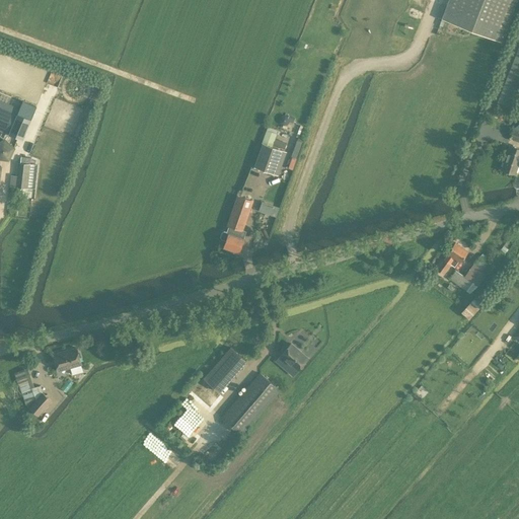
[(449,0),(442,18),(501,41),(516,0),(449,0)]
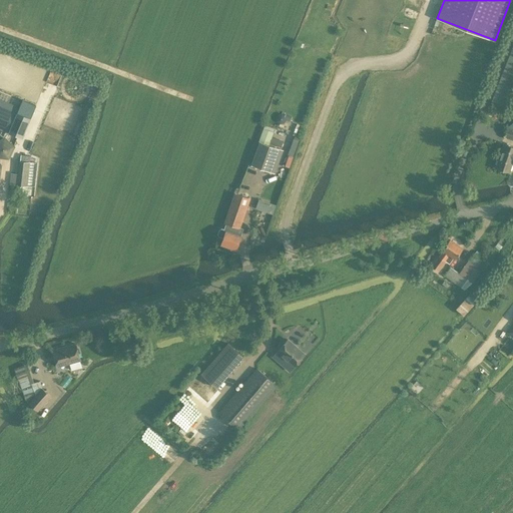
[(512,41),(497,85),(508,89),(512,74),(512,41)]
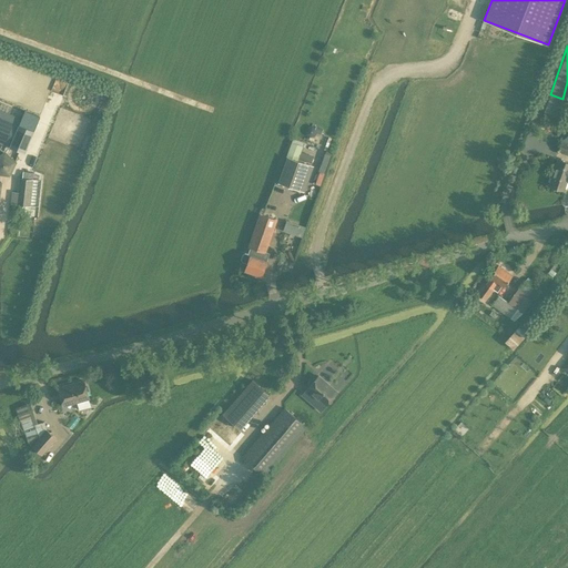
[(101,121),(105,111),(99,109),(95,119),(101,121)]
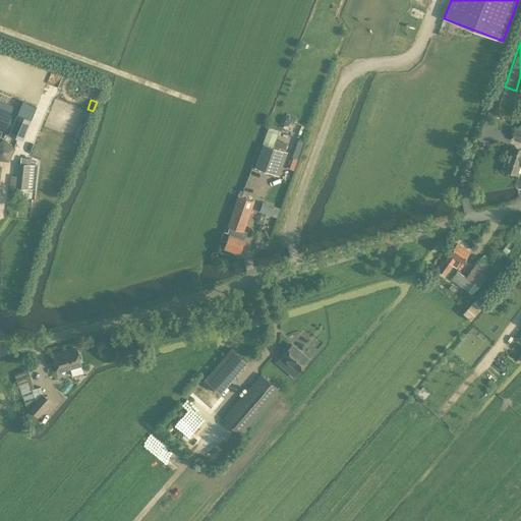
[(22,101),(17,114),(31,120),(36,107),(22,101)]
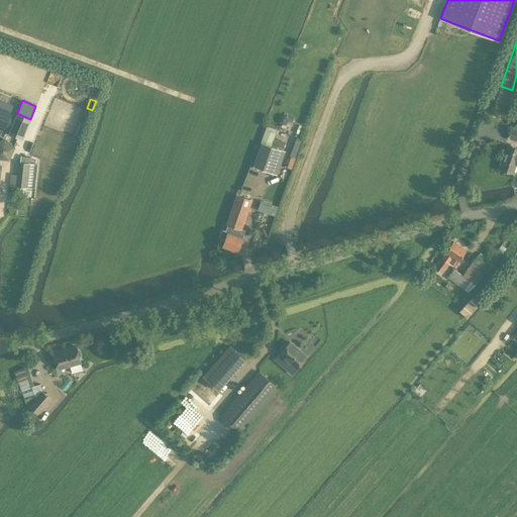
[(0,106),(0,129),(9,133),(22,139),(30,119),(17,113),(0,106)]
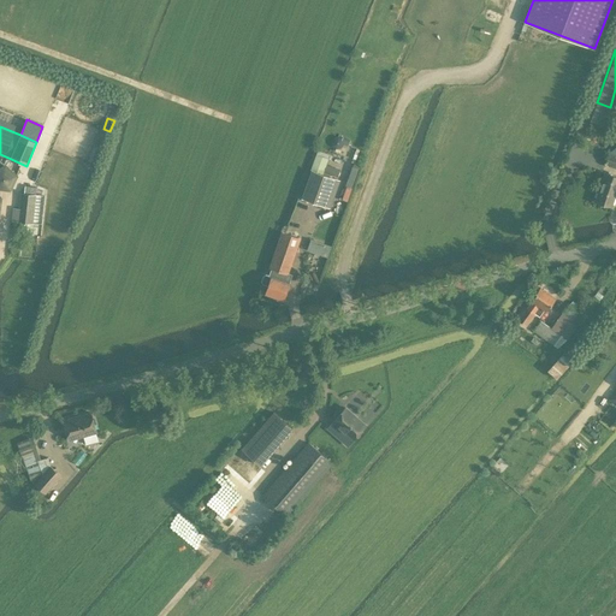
[(339,137),(338,137),(337,137),(336,137),(335,138),(333,140),(332,141),(332,142),(332,144),(333,146),(335,146),(335,147),(336,147),(337,147),(338,147),(339,147),(341,146),(342,144),(343,143),(343,142),(342,141),(342,140),(341,138),(339,137)]
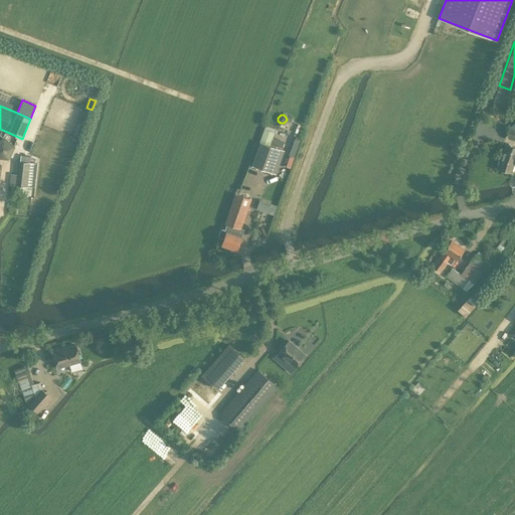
[(80,127),(77,137),(80,138),(90,116),(88,116),(82,128),(80,127)]
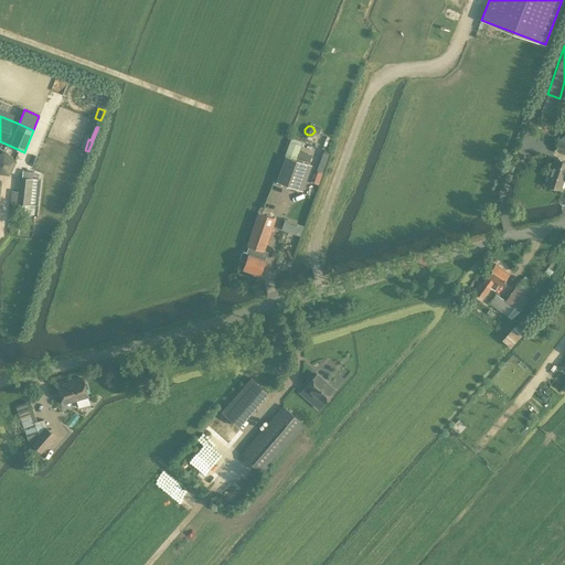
[(564,141),(558,140),(555,150),(564,153),(564,141)]
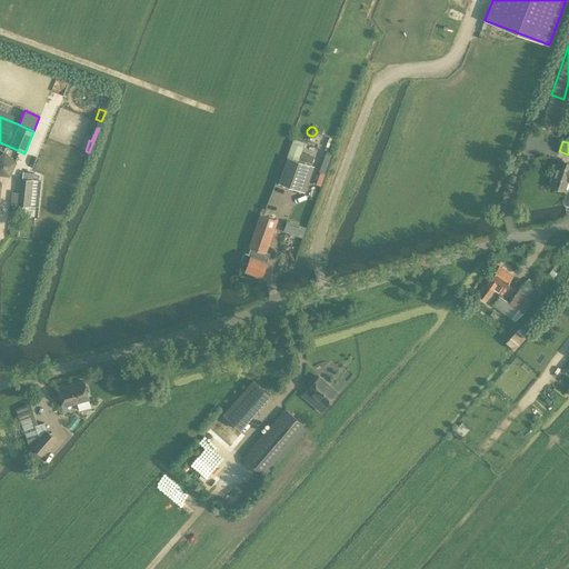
[(292,143),(287,157),(290,158),(299,160),(302,151),(303,147),(292,143)]
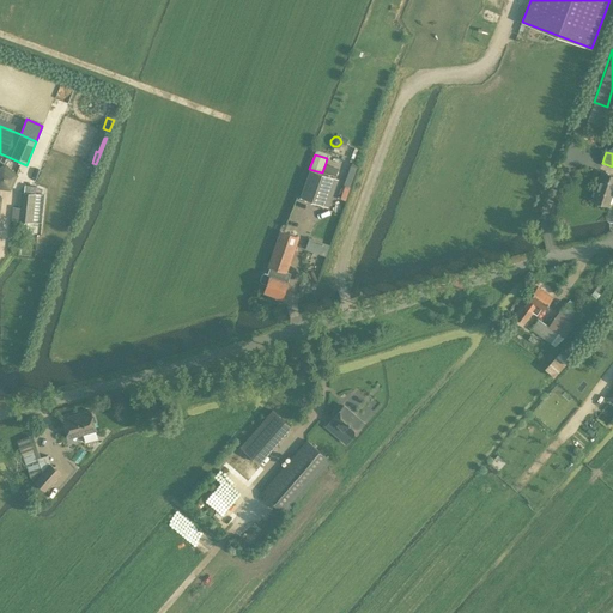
[(351,165),(345,184),(351,186),(357,167),(351,165)]
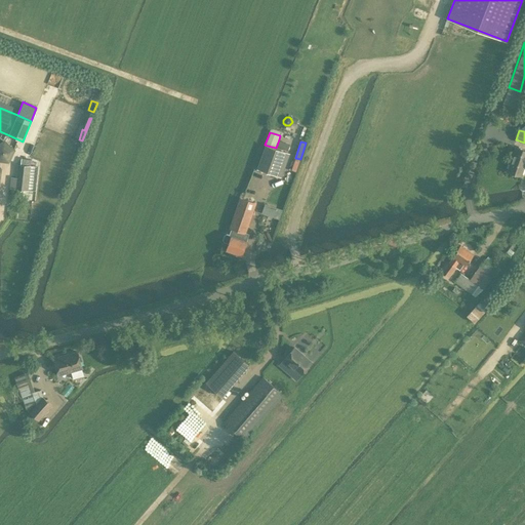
[(4,143),(0,145),(0,160),(8,162),(13,151),(4,143)]
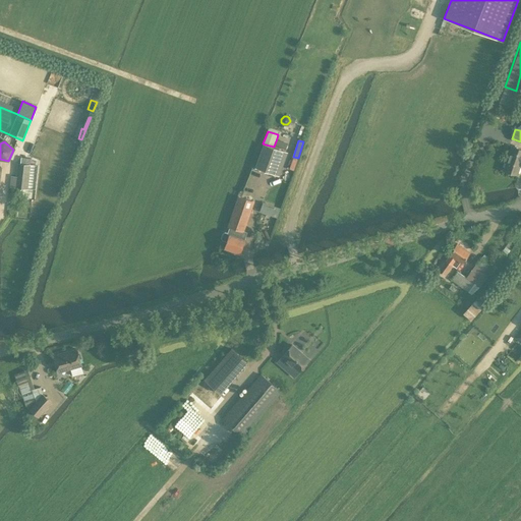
[(276,175),(284,151),(274,147),(266,145),(256,168),(276,175)]
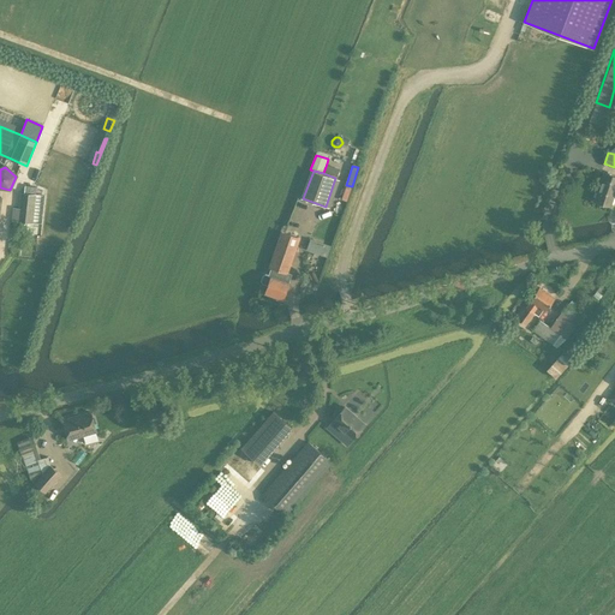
[(614,175),(604,173),(595,201),(610,207),(614,192),(614,175)]
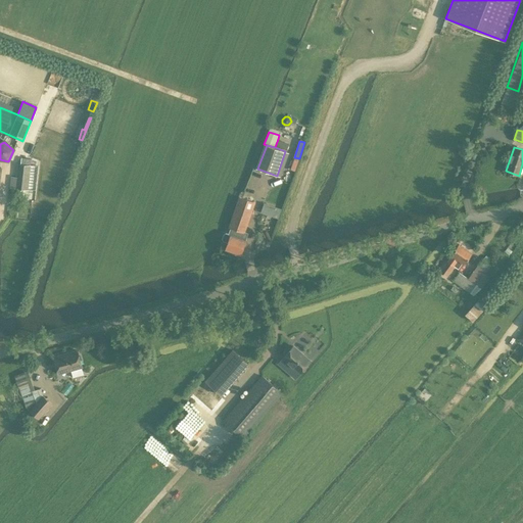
[(295,171),(299,158),(294,157),(290,170),(295,171)]
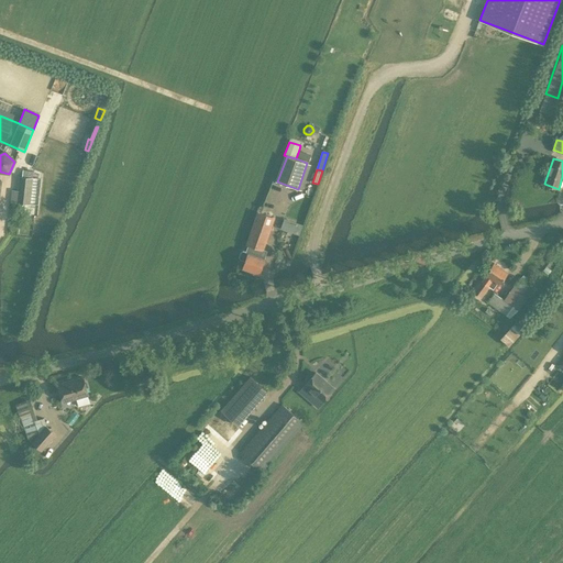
[(23,177),(19,177),(18,190),(12,190),(11,202),(28,203),(30,205),(33,178),(33,172),(24,170),(23,177)]
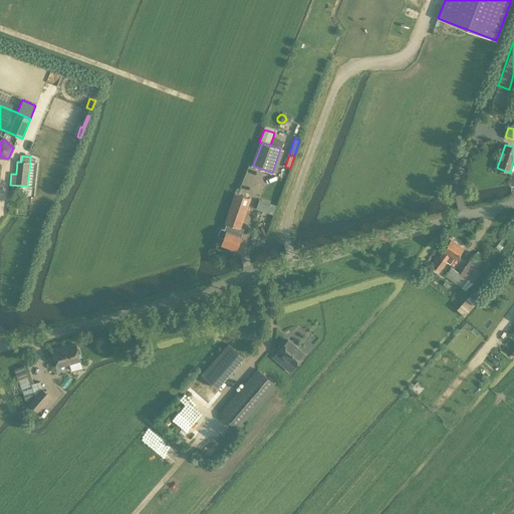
[(220,229),(219,233),(220,236),(224,237),(221,244),(237,250),(242,236),(241,236),(244,230),(238,228),(244,213),(249,199),(242,196),(237,195),(232,208),(227,223),(225,229),(223,228),(220,229)]
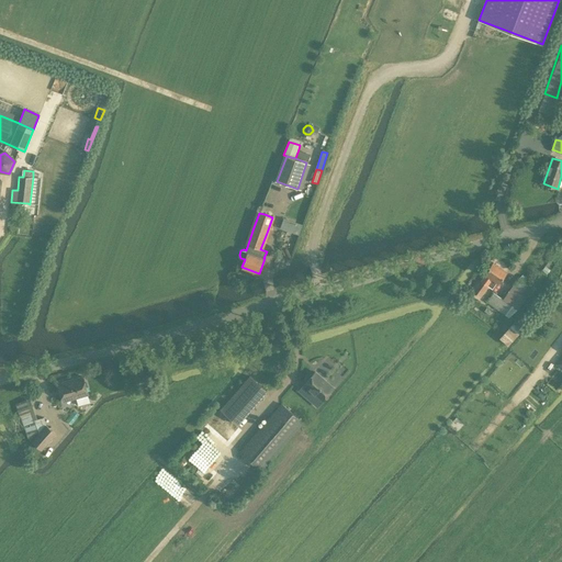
[(281,227),(288,229),(291,220),(284,217),(281,227)]
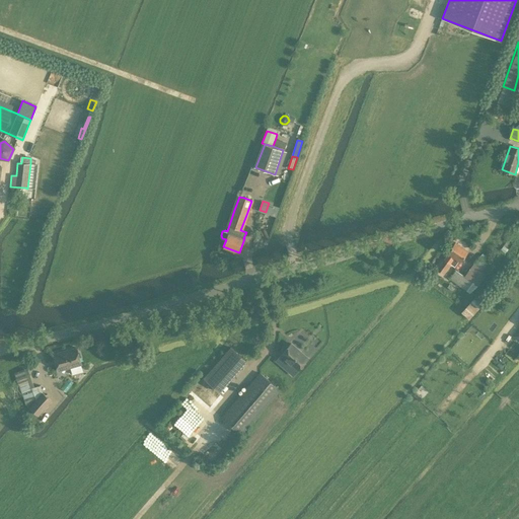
[(444,260),(437,270),(443,275),(451,265),(454,267),(459,261),(460,262),(467,251),(455,242),(448,252),(449,253),(444,260)]
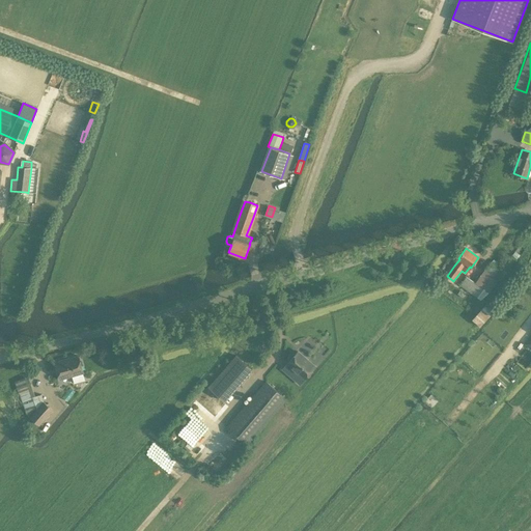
[(490,263),(496,269),(499,264),(494,259),(490,263)]
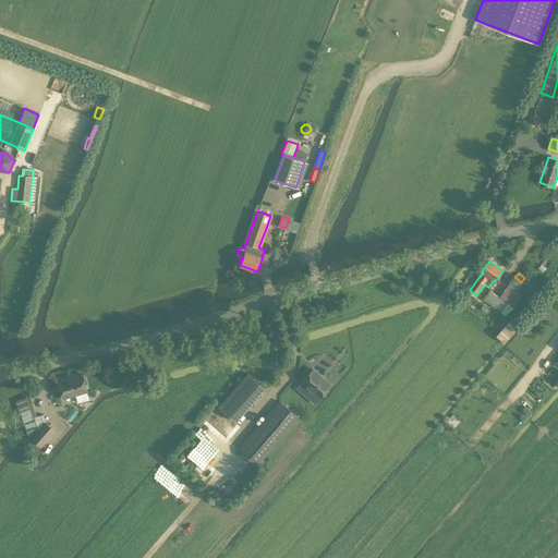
[(490,291),(484,300),(501,313),(508,303),(513,307),(523,293),(510,283),(500,298),(490,291)]
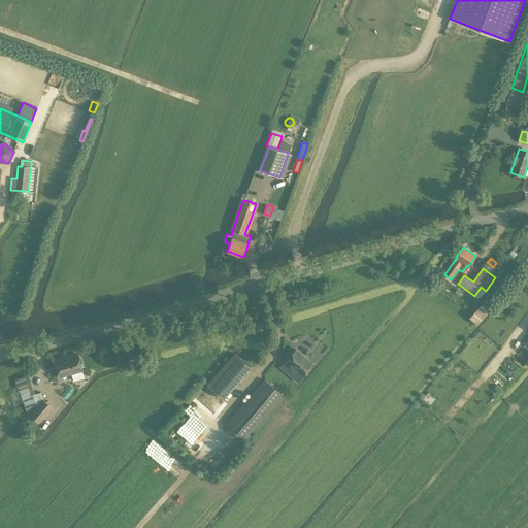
[(481,302),(468,317),(476,324),(489,309),(481,302)]
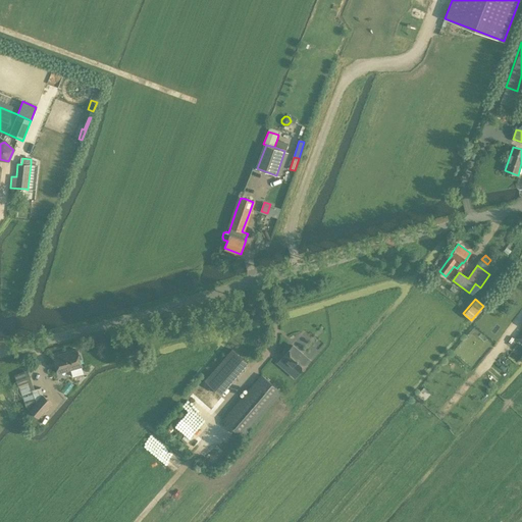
[(457,350),(474,366),(494,344),(477,328),(457,350)]
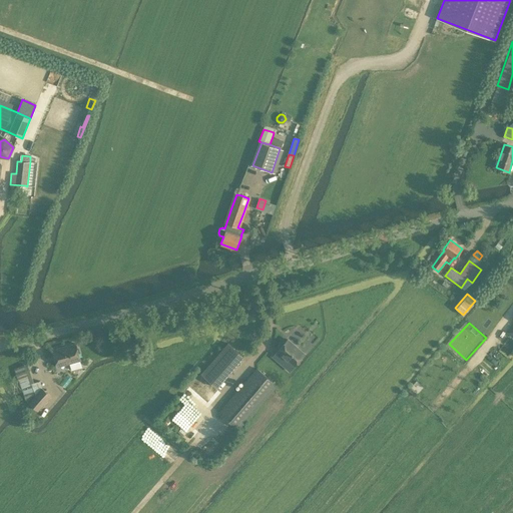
[(278,352),(273,357),(283,366),(288,361),(294,366),(305,354),(288,340),(278,352)]
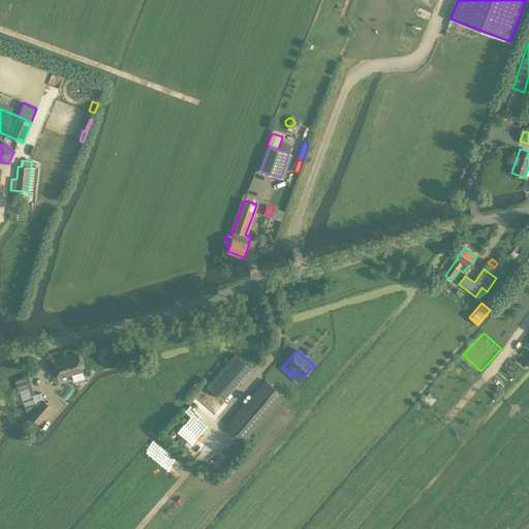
[(59,377),(83,371),(78,353),(55,360),(59,377)]
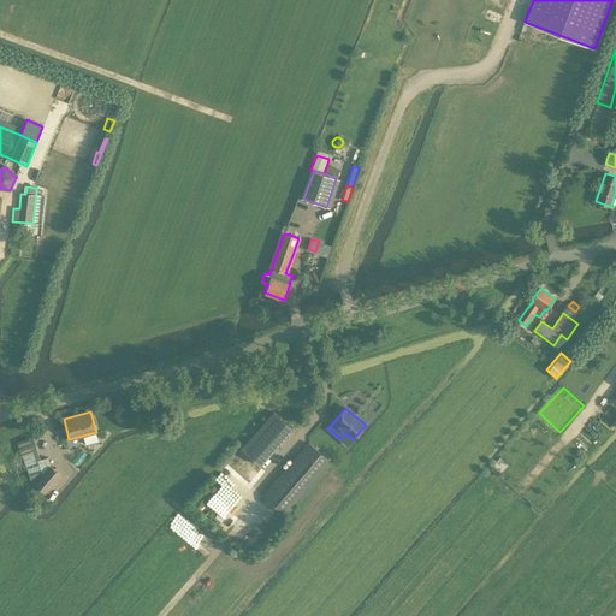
[(285,437),(292,428),(273,412),(266,421),(285,437)]
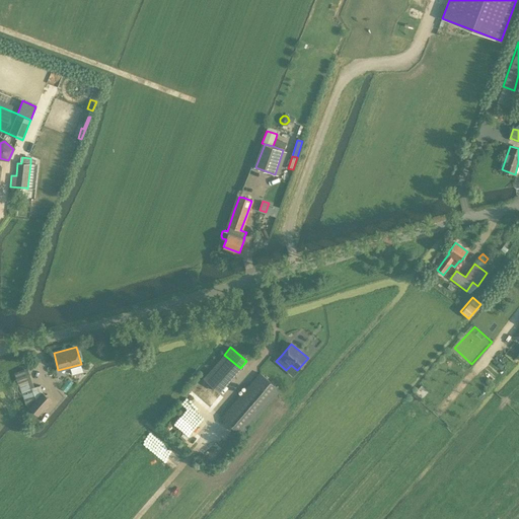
[(241,435),(280,390),(261,373),(222,418),(241,435)]
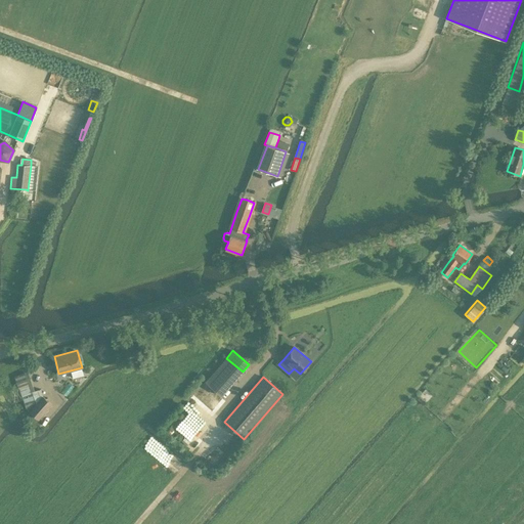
[(222,395),(206,382),(194,395),(210,408),(222,395)]
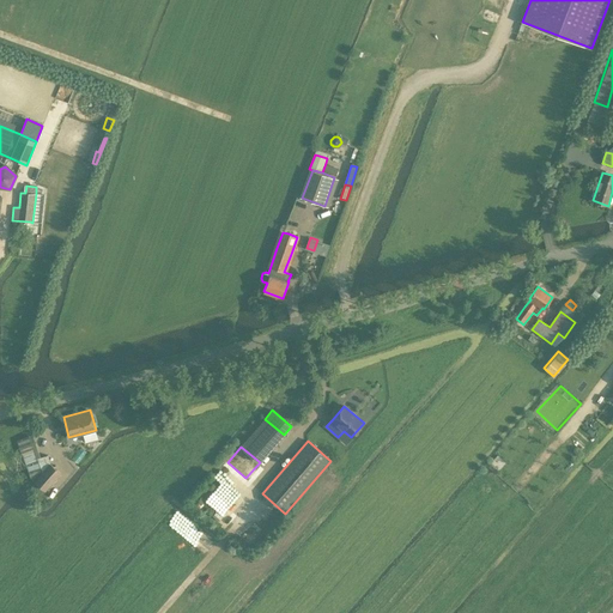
[(46,491),(61,473),(50,463),(35,481),(46,491)]
